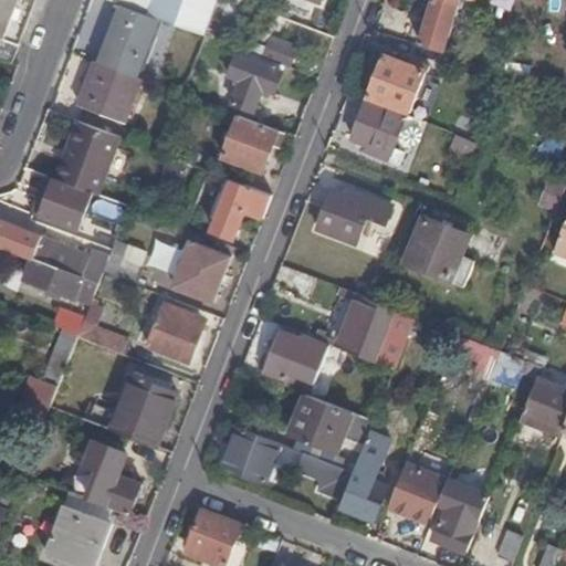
[(0,0),(0,59),(13,63),(37,0),(0,0)]
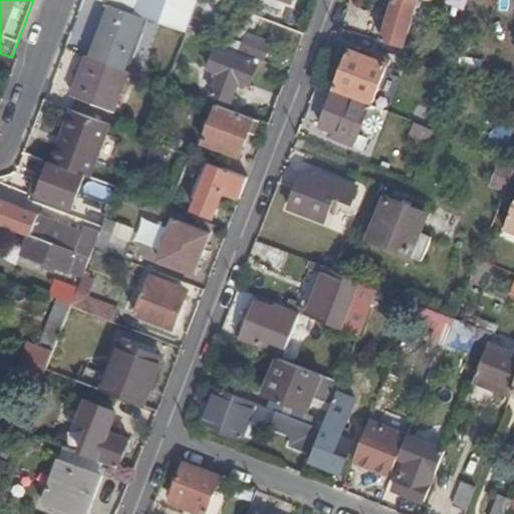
[(97,0),(108,4),(145,18),(185,33),(197,0),(97,0)]
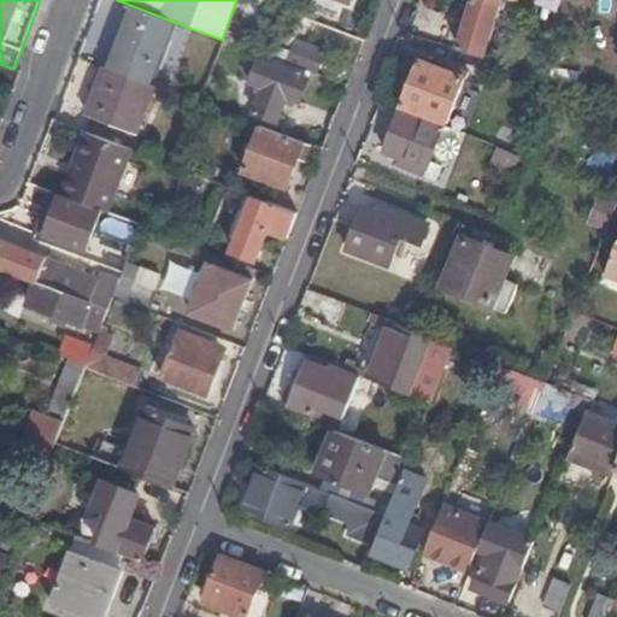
[(483,57),(499,9),(472,1),(458,50),(483,57)]
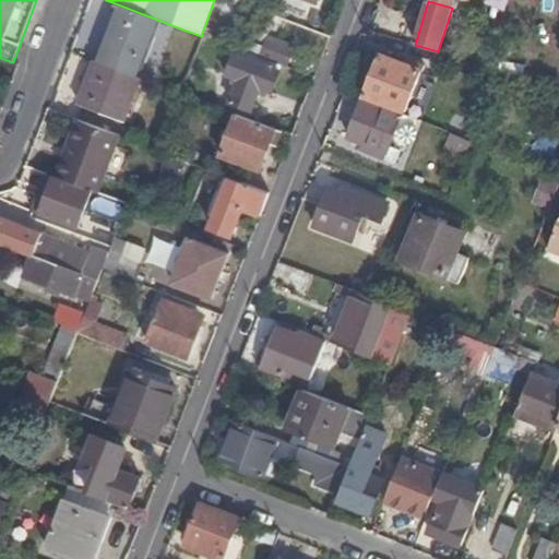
[(118,4),(96,61),(135,76),(157,20),(118,4)]
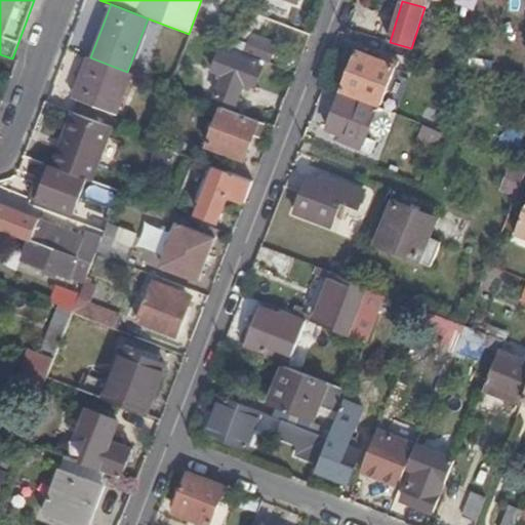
[(242,54),(267,65),(274,48),(248,38),(242,54)]
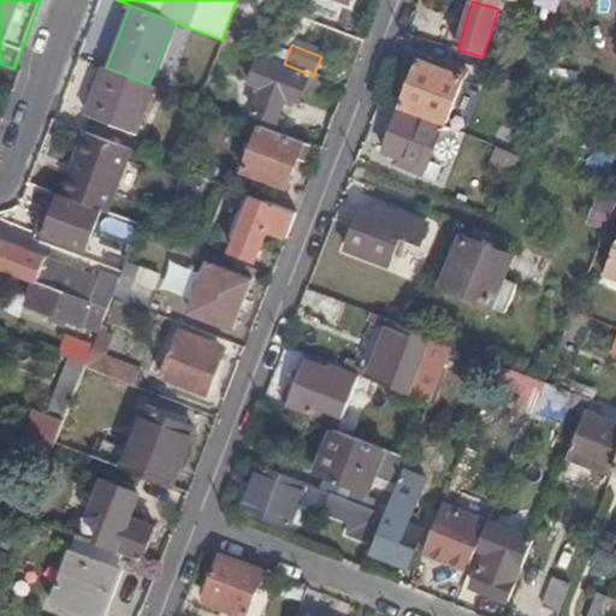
[(292,100),(298,102),(307,80),(258,60),(249,84),(261,88),(252,112),(277,122),(283,104),(290,107),(292,100)]
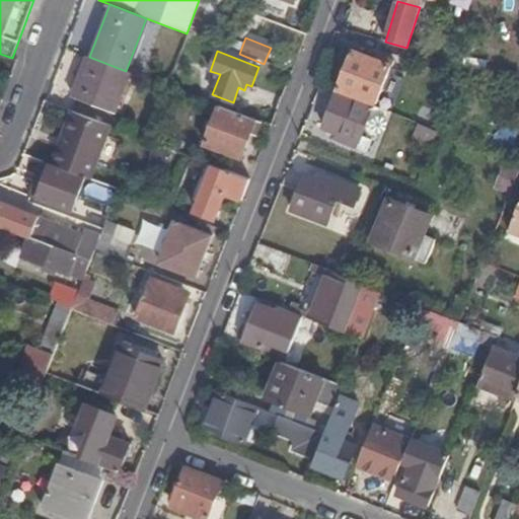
[(352,53),(338,90),(374,104),(392,62),(372,55),(371,59),(352,53)]
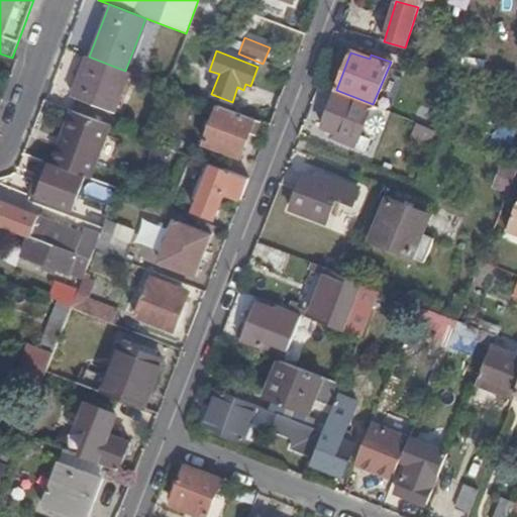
[(89,57),(87,56),(72,97),(111,113),(127,72),(125,71),(89,57)]
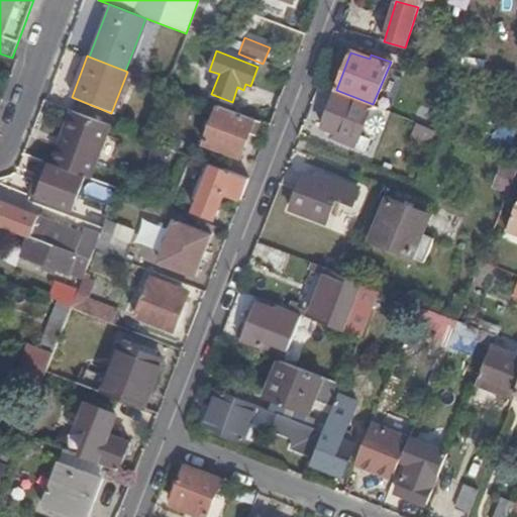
[(356,143),(359,136),(371,108),(335,93),(322,129),(346,139),(356,143)]
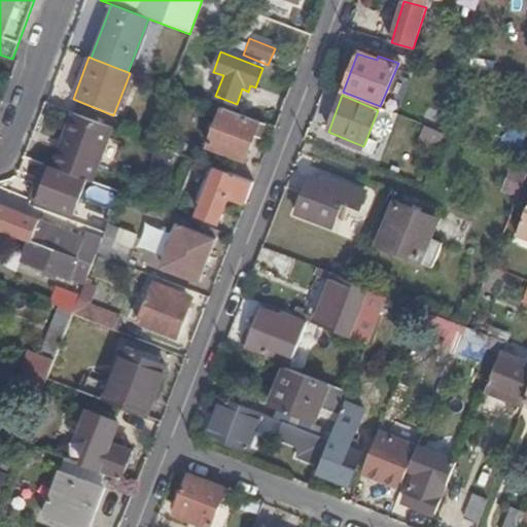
[(258,137),(264,125),(221,107),(206,147),(244,163),(254,135),(258,137)]
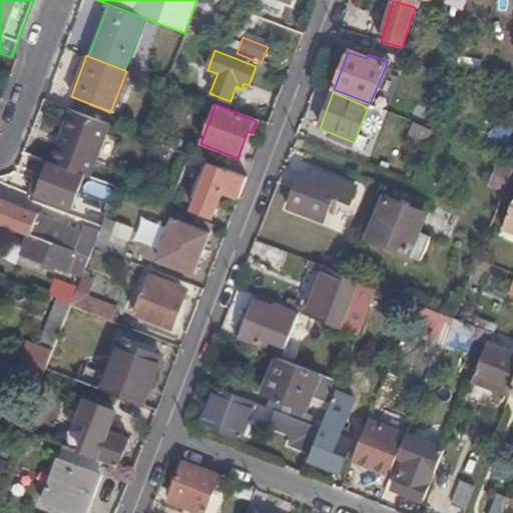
[(69,109),(49,162),(54,164),(82,175),(87,177),(107,124),(69,109)]
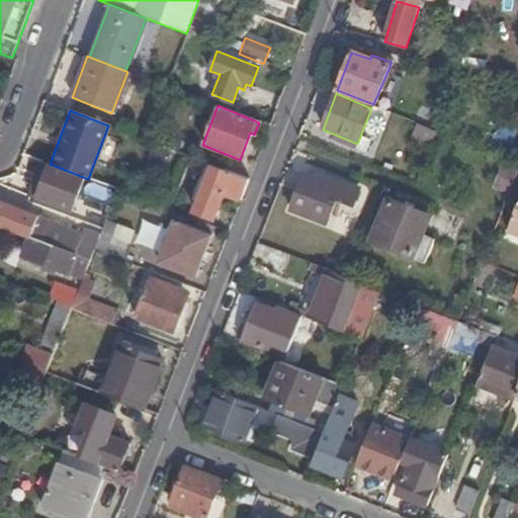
[(421,127),(418,135),(416,139),(430,145),(435,133),(421,127)]
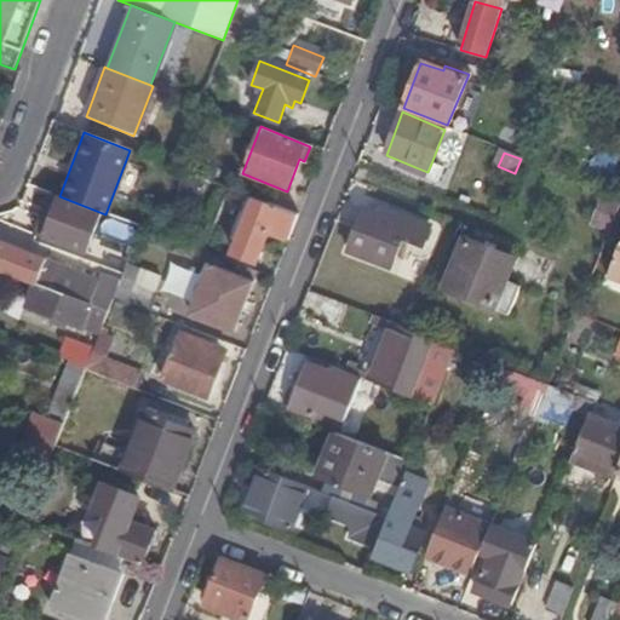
[(443,168),(431,164),(428,172),(425,178),(437,184),(443,168)]
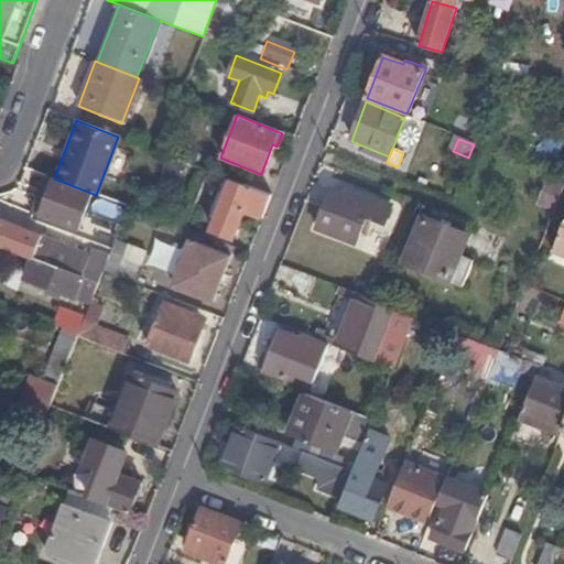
[(387,162),(389,156),(378,152),(376,158),(387,162)]
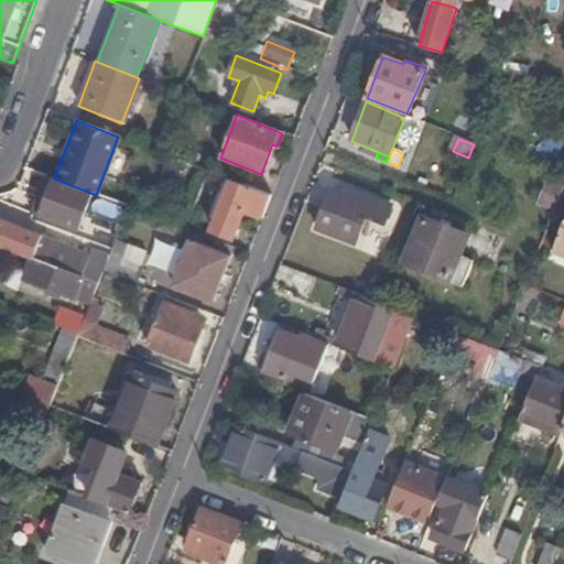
[(54,179),(45,175),(31,214),(40,217),(54,179)]
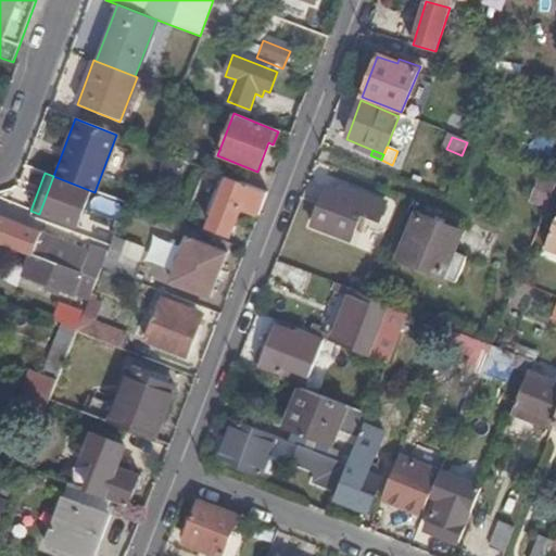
[(53,176),(39,214),(75,228),(89,190),(59,178),(53,176)]
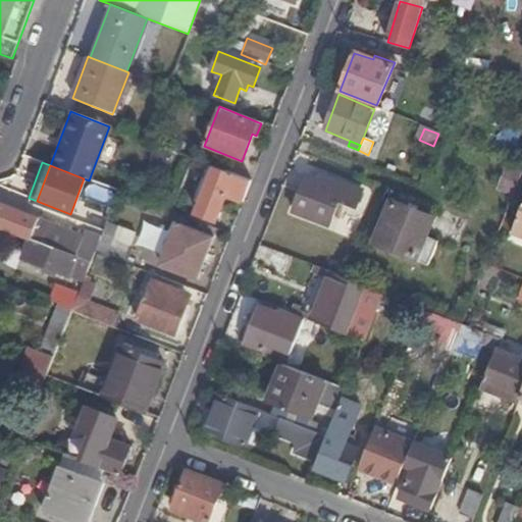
[(202,197),(214,167),(208,165),(196,195),(202,197)]
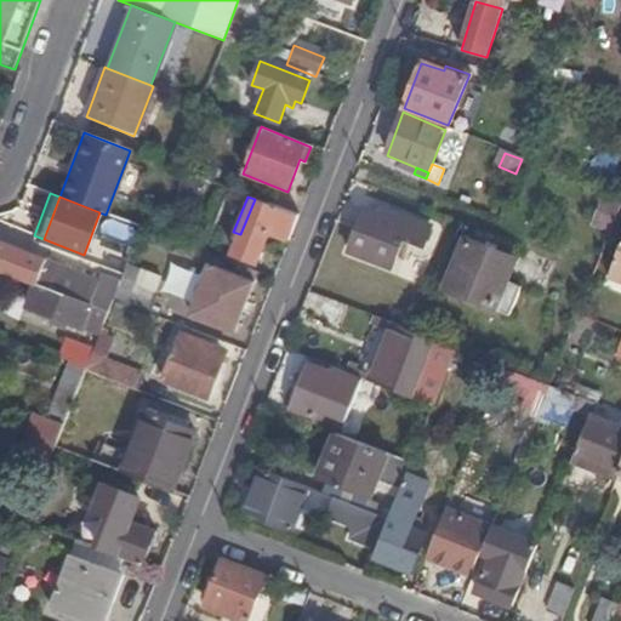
[(610,233),(620,204),(602,197),(591,224),(610,233)]
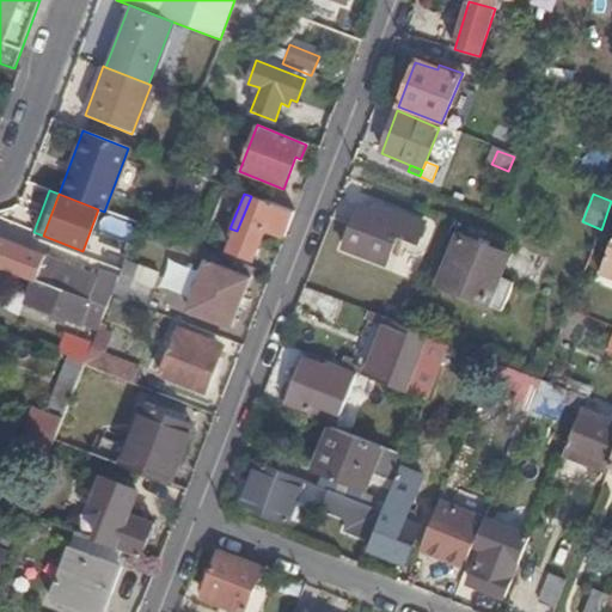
[(283,238),(293,214),(251,196),(237,231),(230,252),(251,261),(264,230),(283,238)]
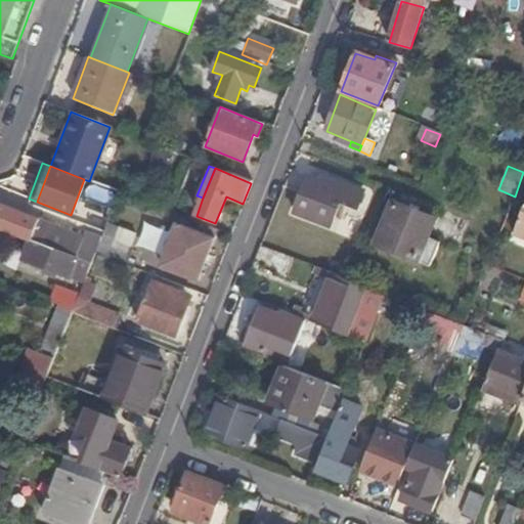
[(323,183),(308,177),(294,213),(330,226),(339,204),(355,211),(362,192),(326,177),(323,183)]
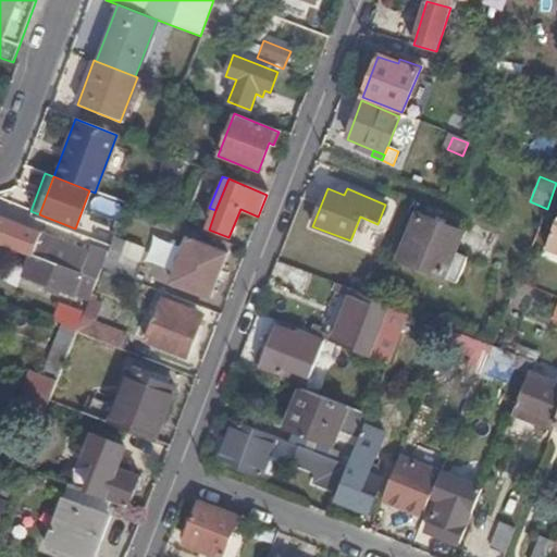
[(0,243),(32,256),(97,282),(101,270),(107,255),(89,248),(88,254),(0,215),(0,243)]
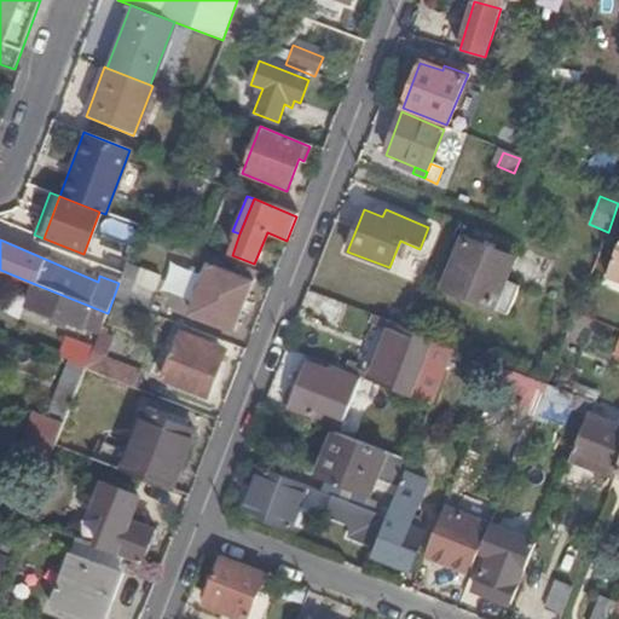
[(510,260),(464,241),(445,288),(508,313),(518,288),(502,282),(510,260)]
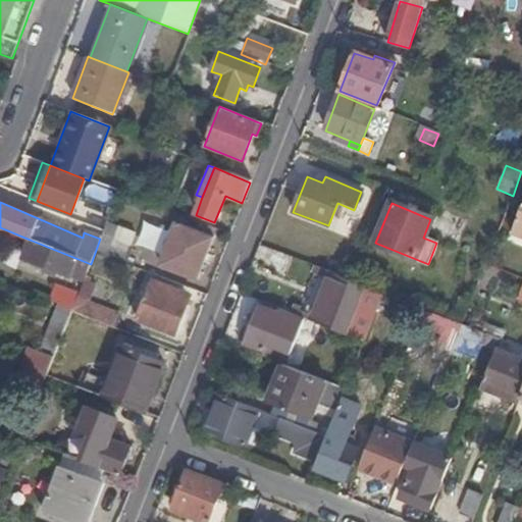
[(521,205),(511,235),(521,239),(521,205)]
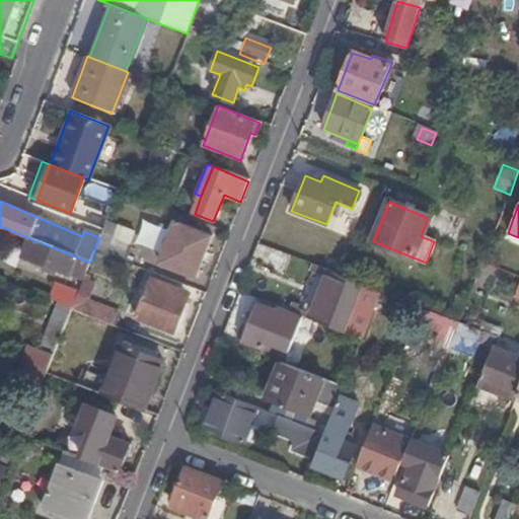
[(106,221),(99,237),(94,251),(124,263),(135,232),(106,221)]
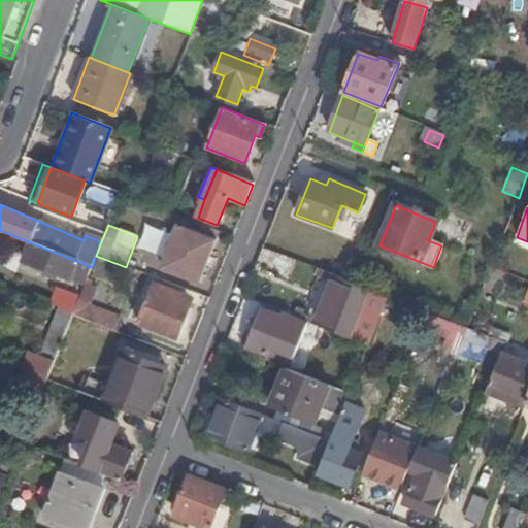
[(215,239),(177,226),(163,267),(199,282),(215,239)]
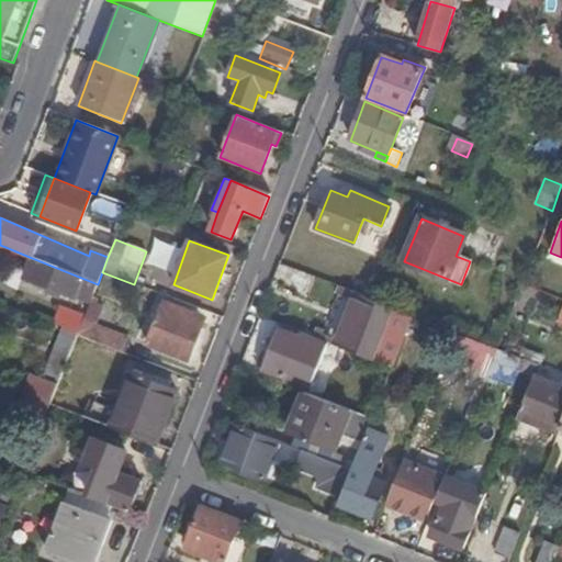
[(98,284),(32,258),(24,278),(45,287),(43,291),(59,298),(63,293),(90,304),(98,284)]
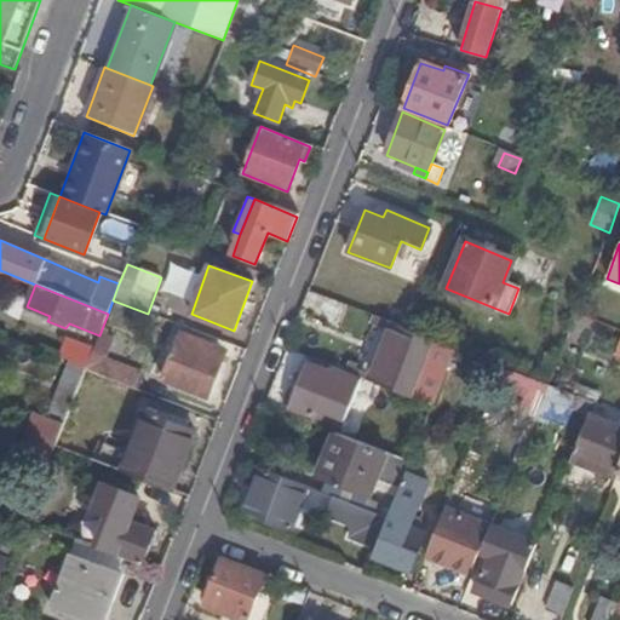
[(413,333),(380,321),(375,333),(388,338),(375,369),(363,366),(359,378),(362,379),(369,383),(372,377),(415,392),(413,400),(431,407),(454,349),(413,333)]
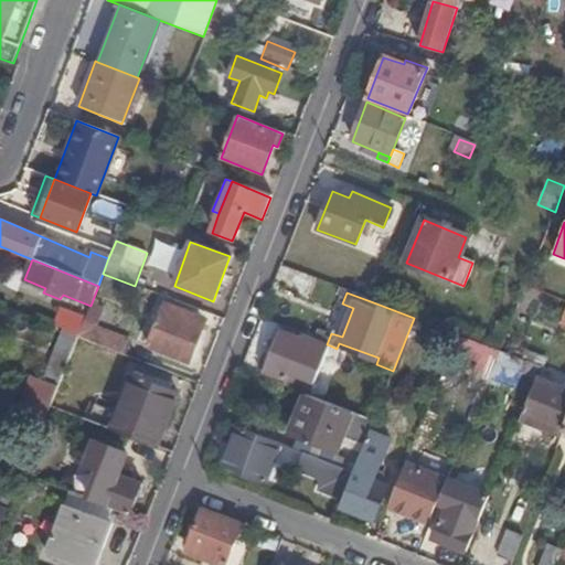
[(203,327),(184,318),(187,312),(167,305),(149,348),(189,363),(203,327)]
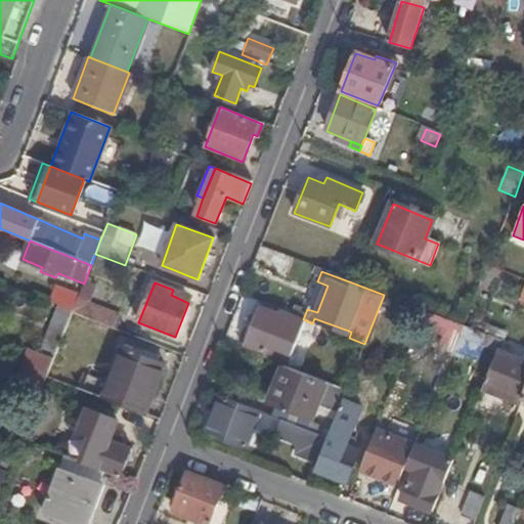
[(78,300),(88,304),(95,288),(84,284),(79,297),(78,300)]
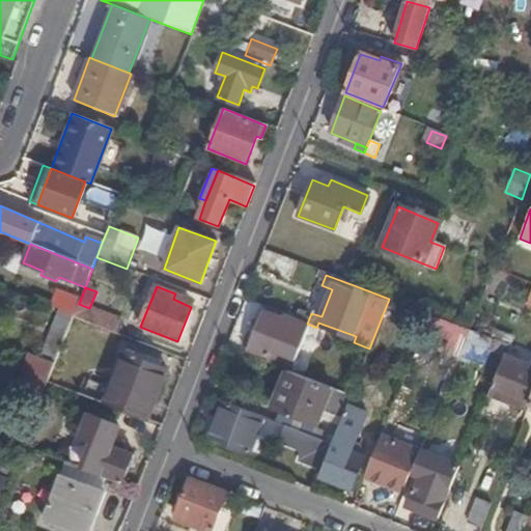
[(79,304),(80,301),(53,289),(47,305),(60,310),(74,315),(79,304)]
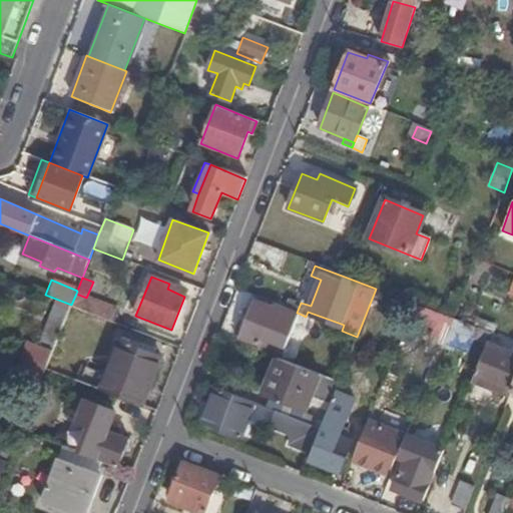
[(81,312),(86,298),(76,294),(71,305),(70,309),(81,312)]
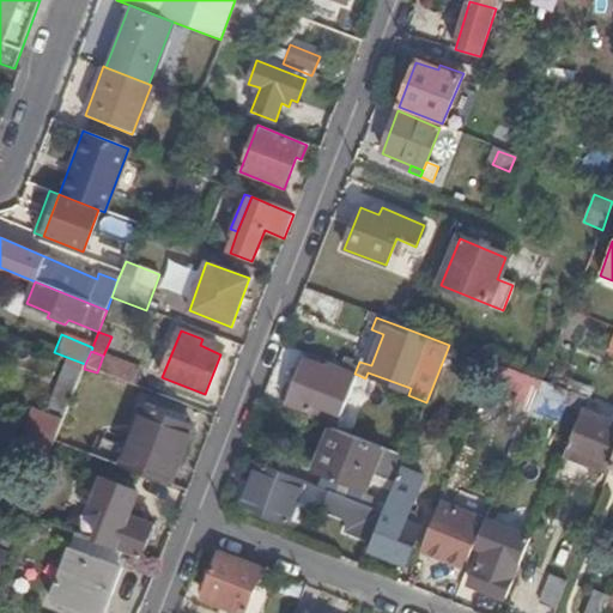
[(457,369),(486,380),(491,365),(463,354),(457,369)]
